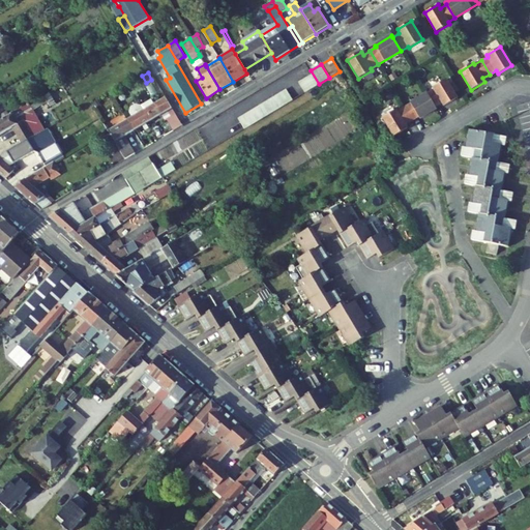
[(312,74),(305,78),(312,89),(319,85),(312,74)]
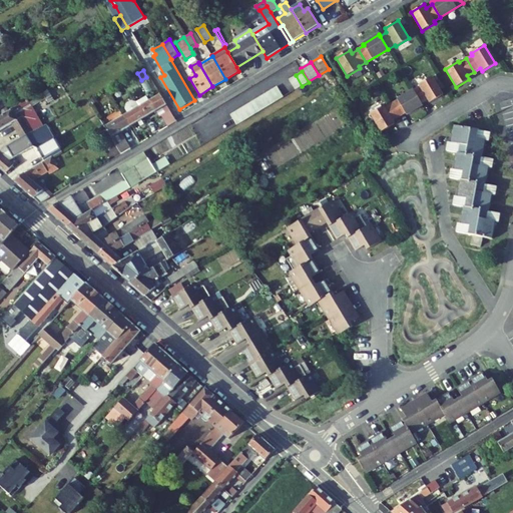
[(289,79),(296,89),(302,86),(296,75),(289,79)]
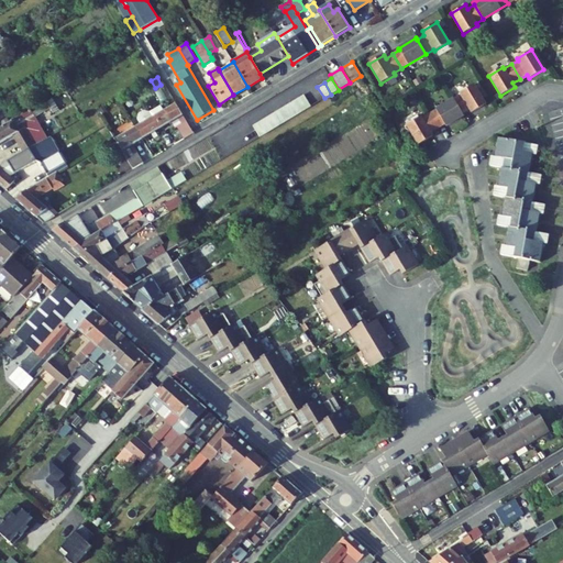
[(472,113),(486,105),(474,85),(460,94),(461,95),(454,99),(463,114),(470,110),(472,113)]
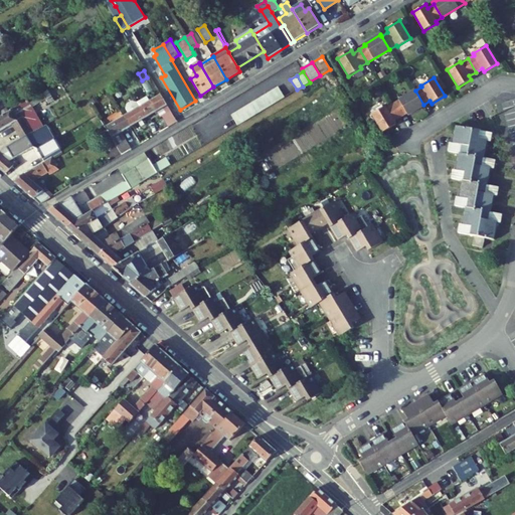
[(285,98),(278,87),(272,92),(278,102),(285,98)]
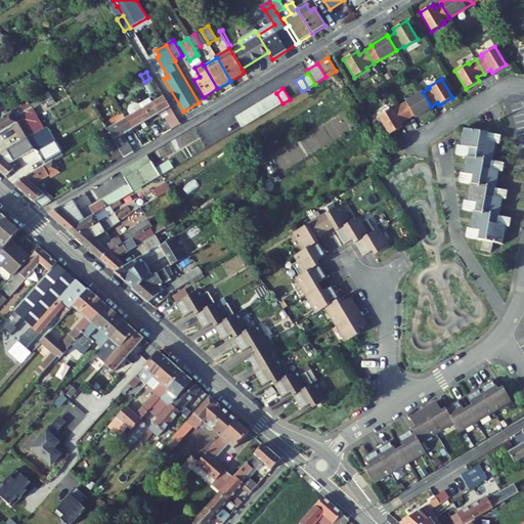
[(55,102),(48,91),(43,94),(47,100),(49,105),(55,102)]
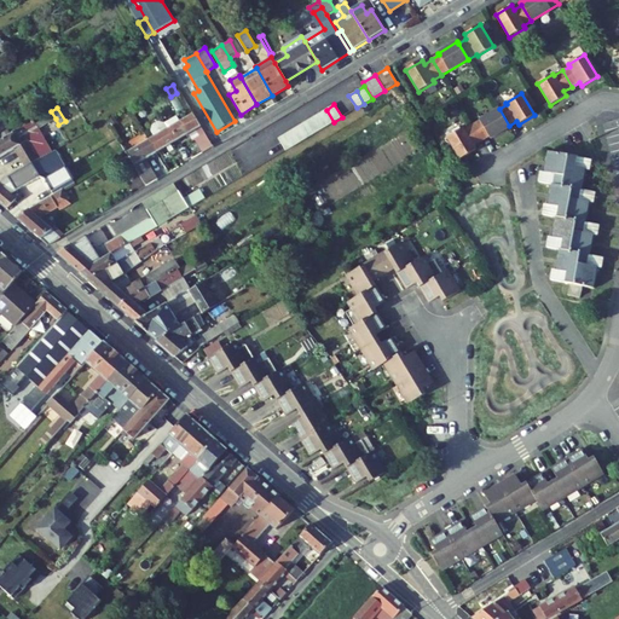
[(490,137),(491,139),(510,127),(509,126),(499,109),(472,126),(481,142),(490,137)]
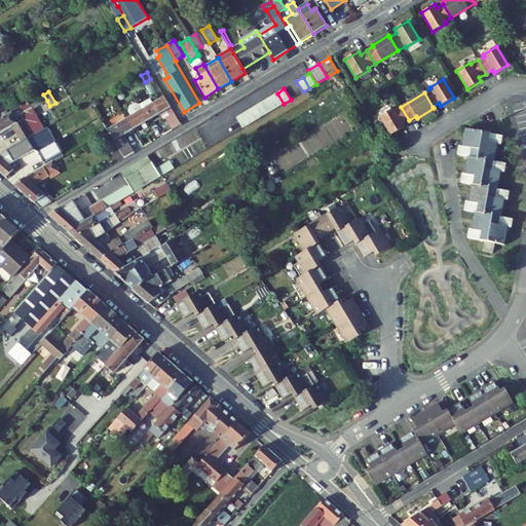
[(276,108),(284,104),(277,94),(270,97),(276,108)]
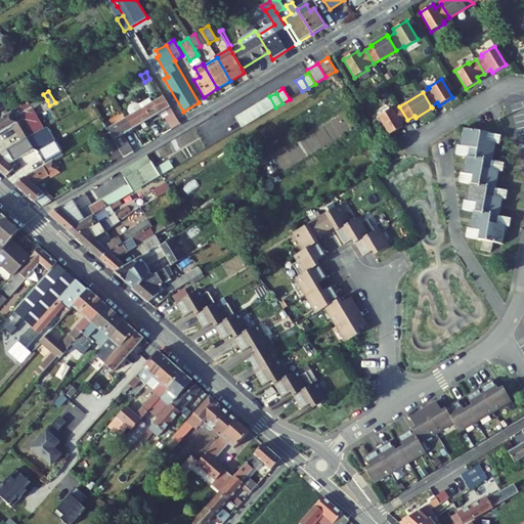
[(0,132),(12,126),(22,141),(44,129),(32,108),(47,100),(43,94),(8,115),(0,119),(0,132)]
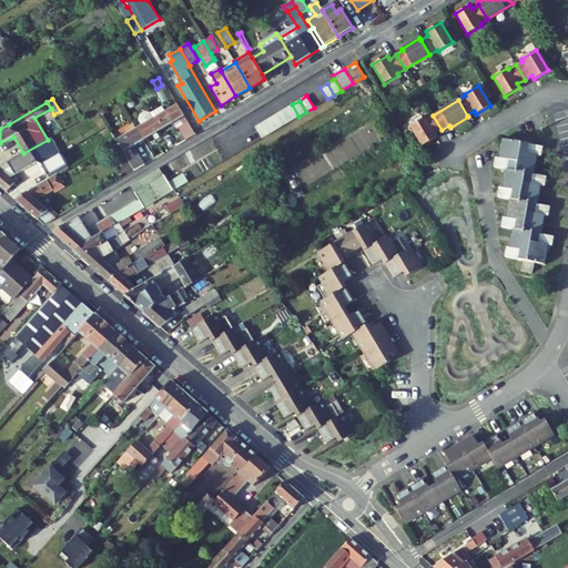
[(185,140),(195,134),(193,130),(184,117),(178,104),(164,112),(156,117),(164,129),(173,123),(178,130),(180,129),(185,140)]
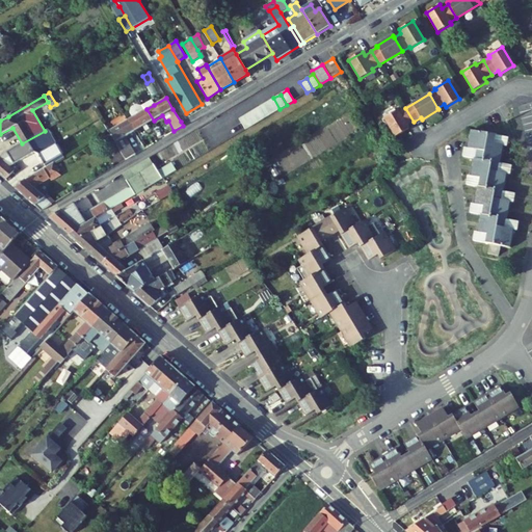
[(280,109),(273,98),(267,102),(273,113),(280,109)]
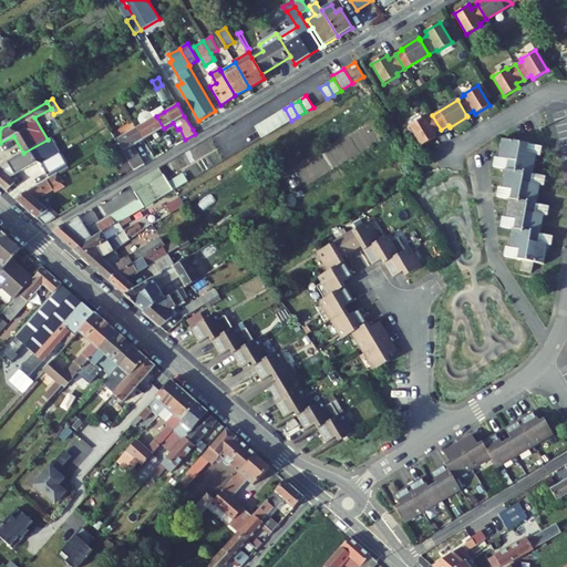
[(164,129),(156,116),(164,112),(162,106),(151,113),(145,112),(142,113),(140,114),(138,121),(142,125),(136,129),(143,141),(152,135),(156,133),(164,129)]
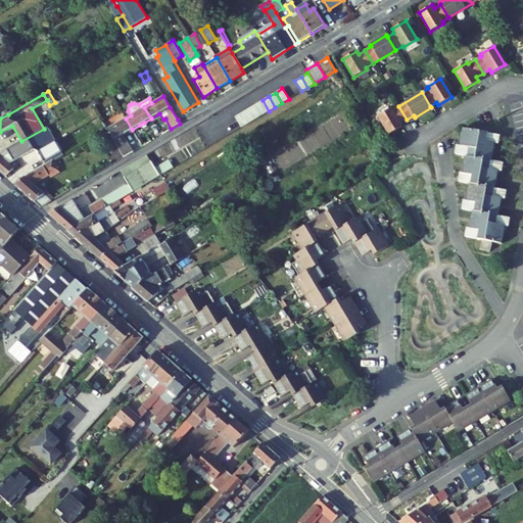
[(269,111),(263,100),(255,105),(262,115),(269,111)]
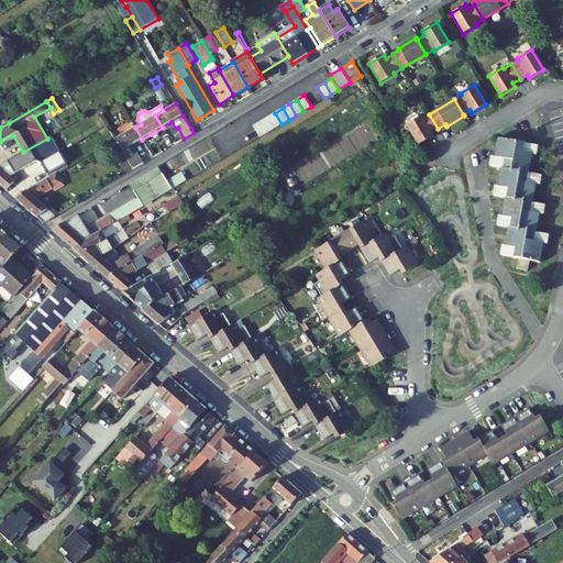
[(282,124),(275,113),(267,117),(274,129),(282,124)]
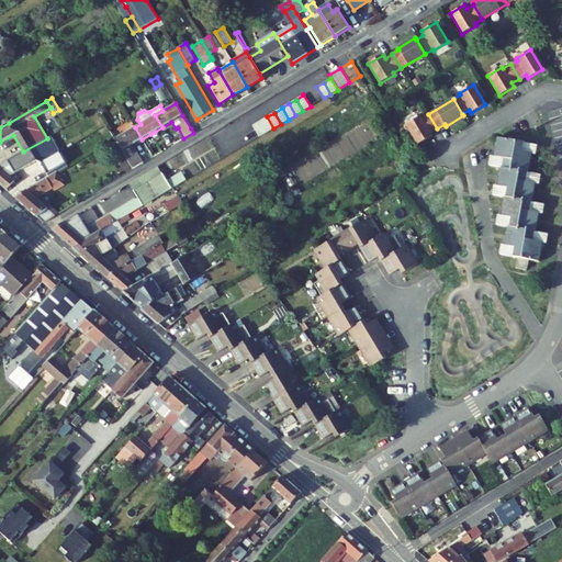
[(406,125),(418,145),(433,136),(430,133),(437,128),(428,114),(422,119),(420,116),(406,125)]
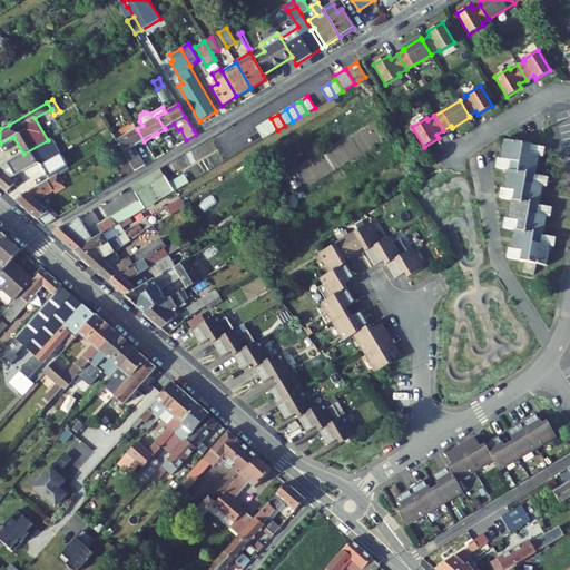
[(277,130),(271,118),(264,123),(271,135),(277,130)]
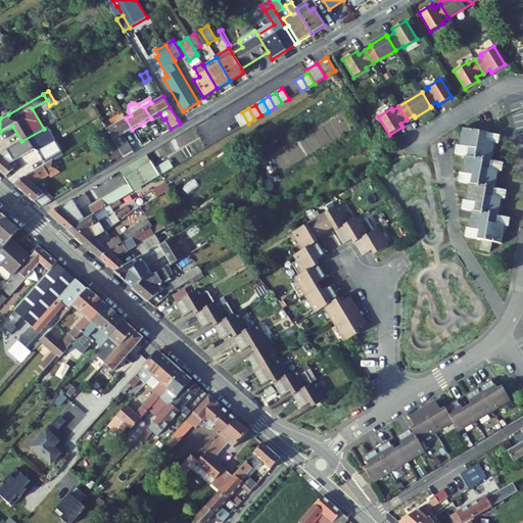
[(242,112),(235,116),(241,128),(248,124),(242,112)]
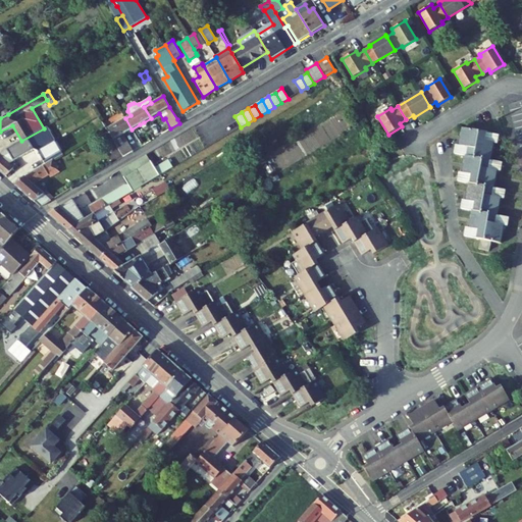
[(122,135),(132,129),(125,118),(106,129),(113,140),(123,157),(134,152),(122,135)]
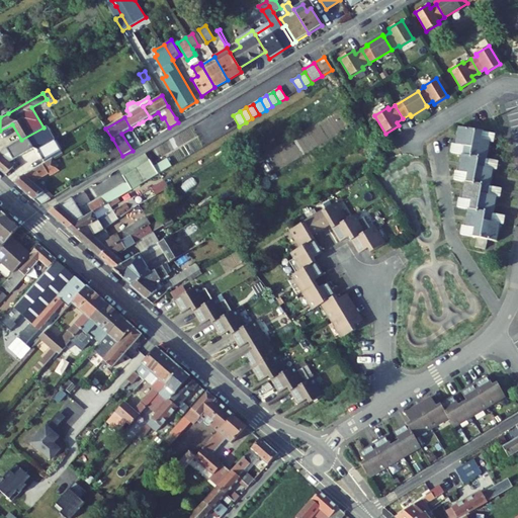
[(7,149),(13,160),(32,149),(38,151),(44,161),(61,151),(47,125),(44,127),(21,140),(7,149)]
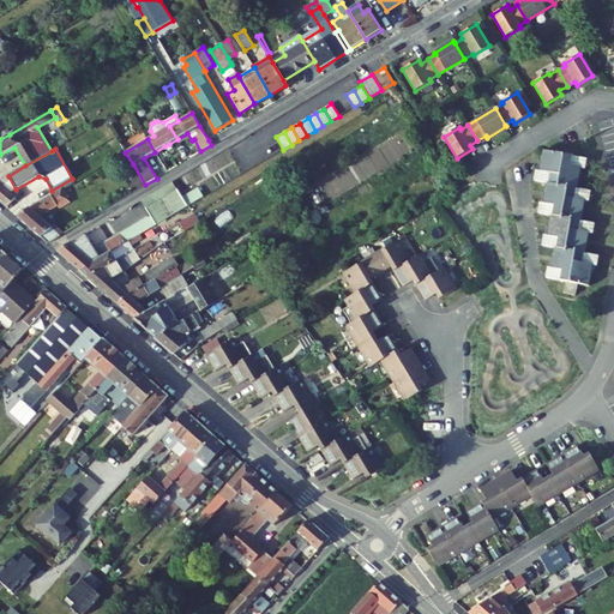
[(558,185),(564,155),(545,150),(539,178),(536,178),(535,180),(548,184),(558,185)]
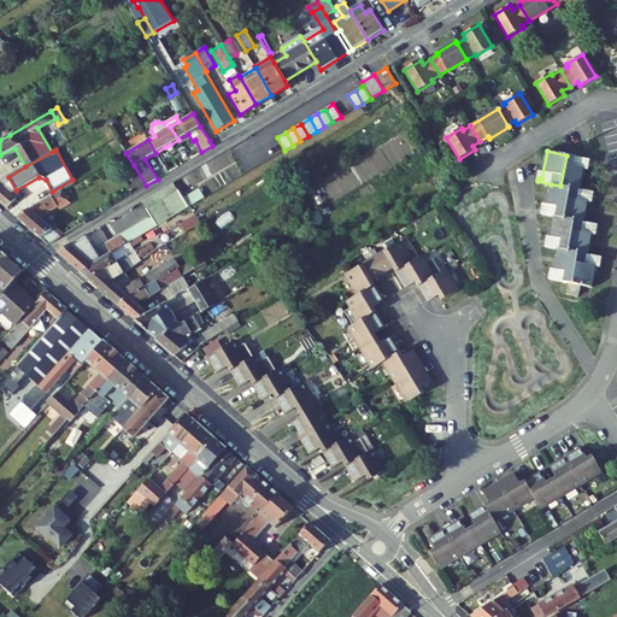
[(224,152),(205,165),(211,174),(229,160),(224,152)]
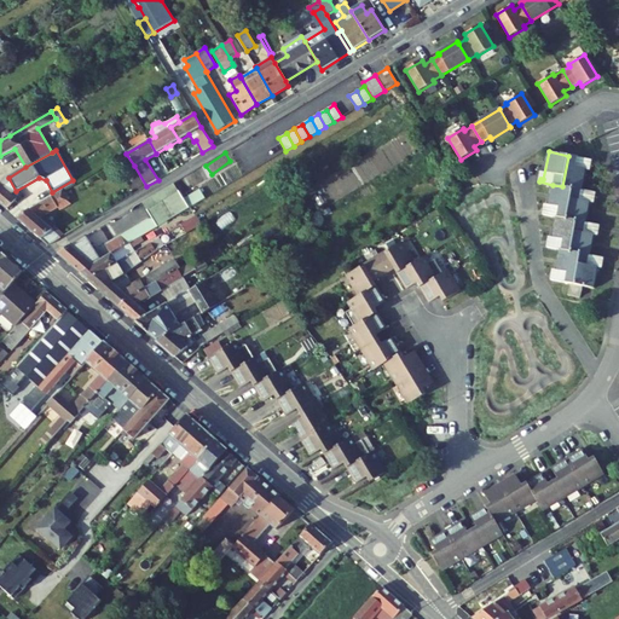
[(590,163),(591,160),(568,156),(562,186),(572,189),(582,190),(586,163),(590,163)]
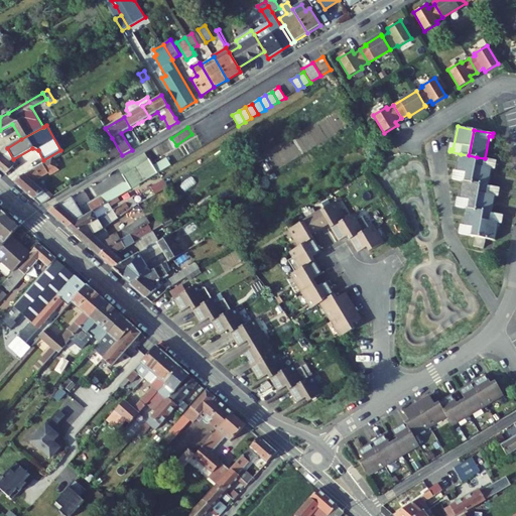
[(8,161),(13,159),(7,148),(0,151),(0,169),(6,175),(14,166),(8,161)]
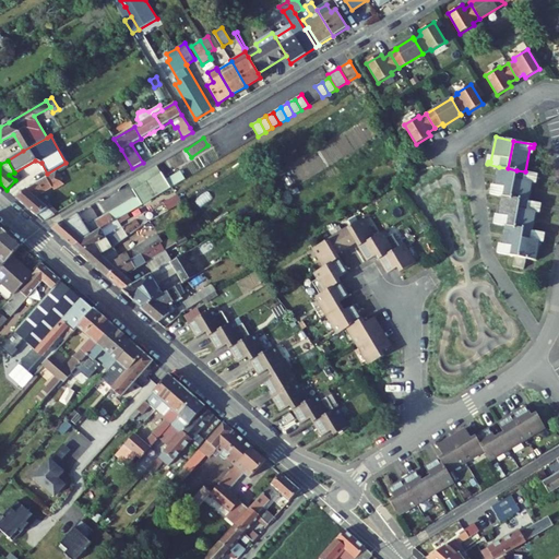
[(66,163),(47,174),(48,176),(51,175),(57,171),(68,165),(66,163)]
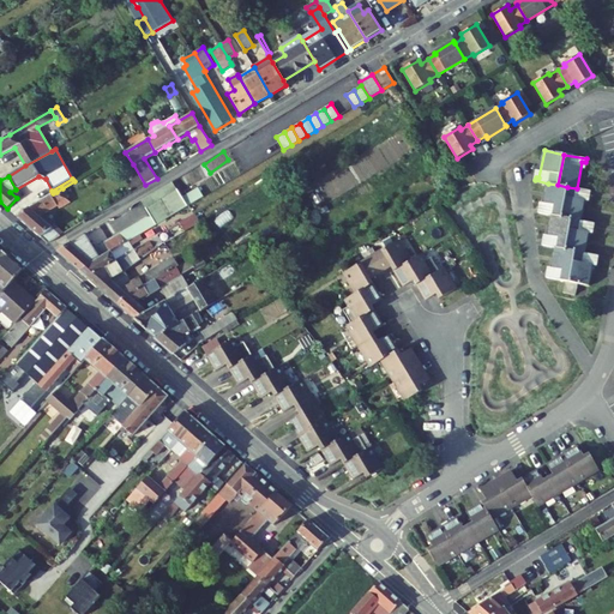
[(84,234),(56,252),(79,271),(92,263),(112,252),(139,235),(204,197),(198,188),(182,198),(178,190),(176,191),(172,182),(142,200),(151,218),(146,218),(92,250),(84,234)]
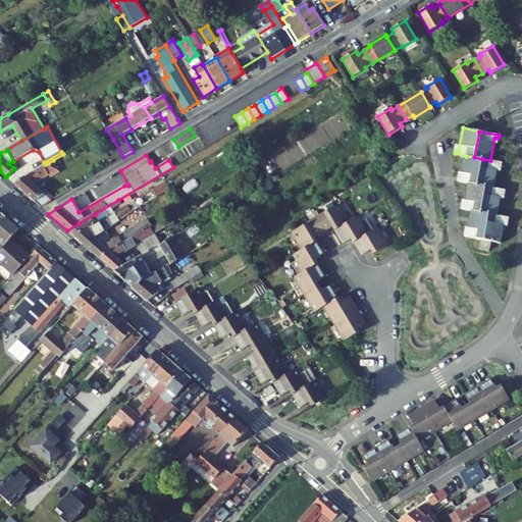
[(477,185),(482,159),(474,157),(466,156),(461,178),(459,178),(458,180),(470,184),(477,185)]
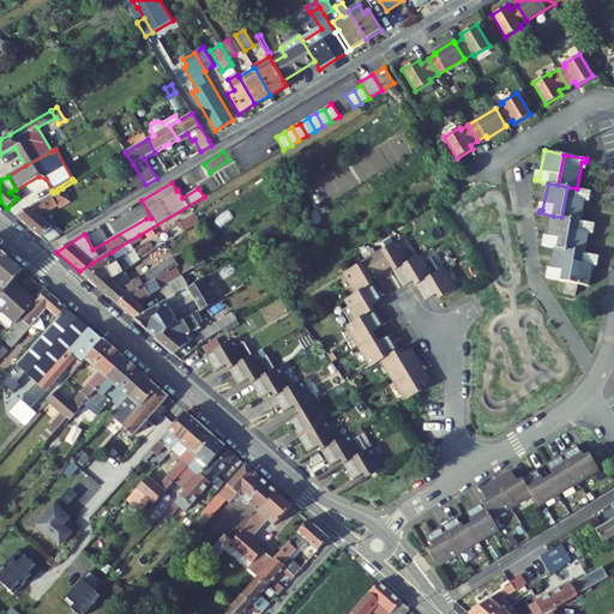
[(572,220),(581,221),(585,194),(589,194),(589,191),(577,188),(567,187),(561,217),(572,220)]
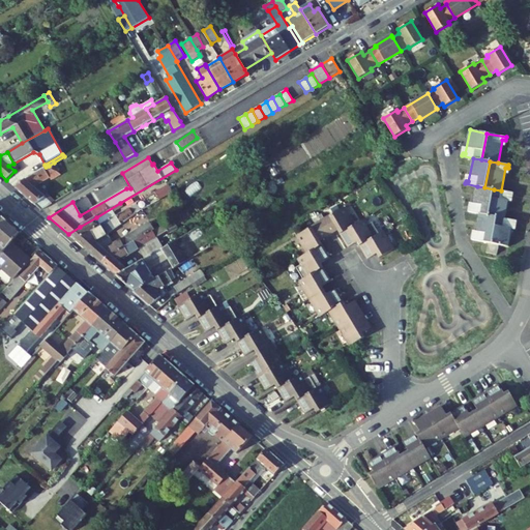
[(60,175),(54,163),(49,166),(53,172),(52,173),(53,176),(50,178),(51,180),(60,175)]
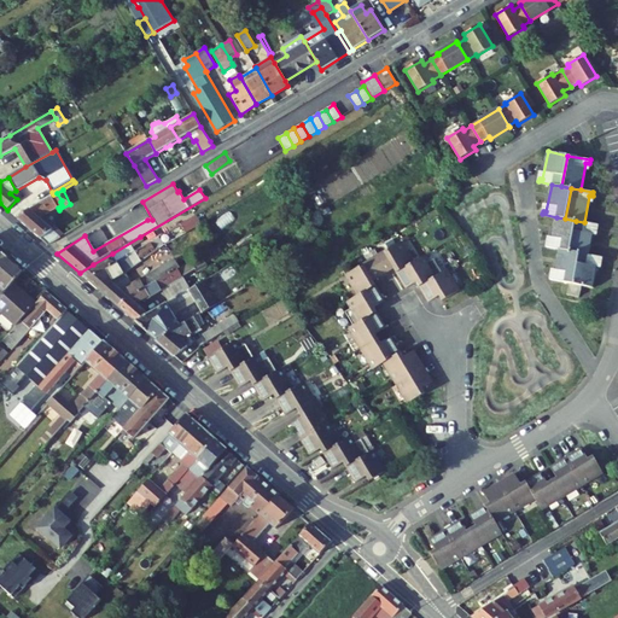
[(62,200),(57,193),(53,194),(29,210),(18,219),(48,245),(60,238),(52,229),(40,219),(58,208),(62,205),(60,202),(62,200)]
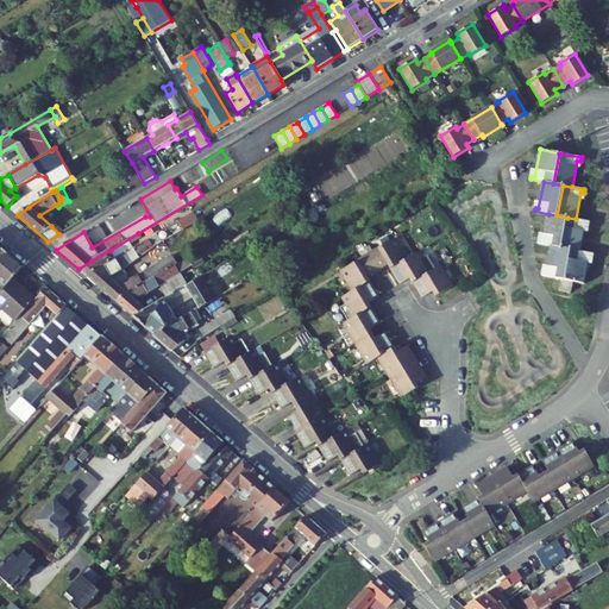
[(424,209),(428,218),(434,214),(431,206),(424,209)]
